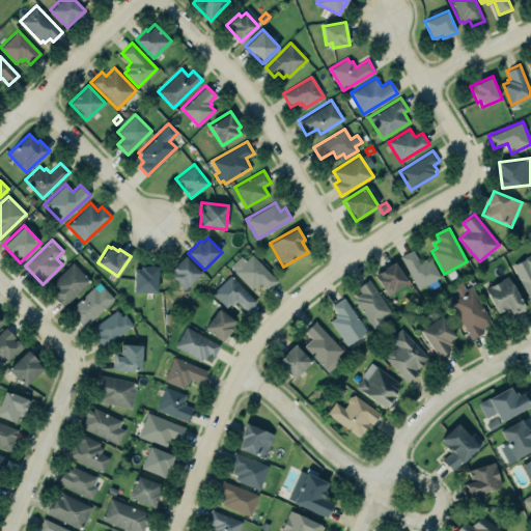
[(399,256),(417,289),(441,277),(430,259),(426,261),(424,259),(419,262),(412,250),(399,256)]
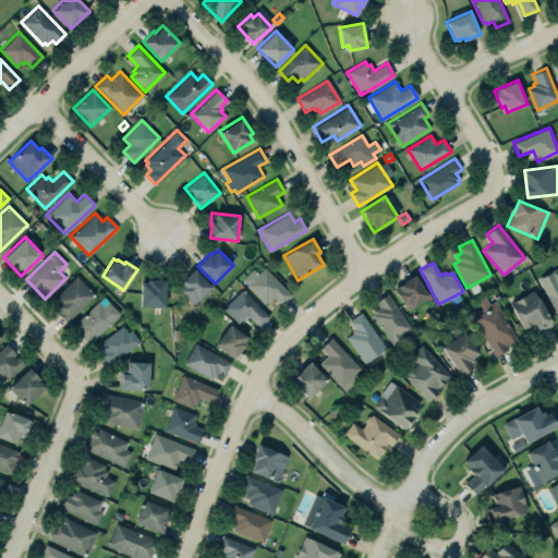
[(241,279),(246,284),(245,286),(263,304),(266,301),(268,303),(274,298),(281,305),(292,294),(264,266),(257,273),(253,268),(241,279)]
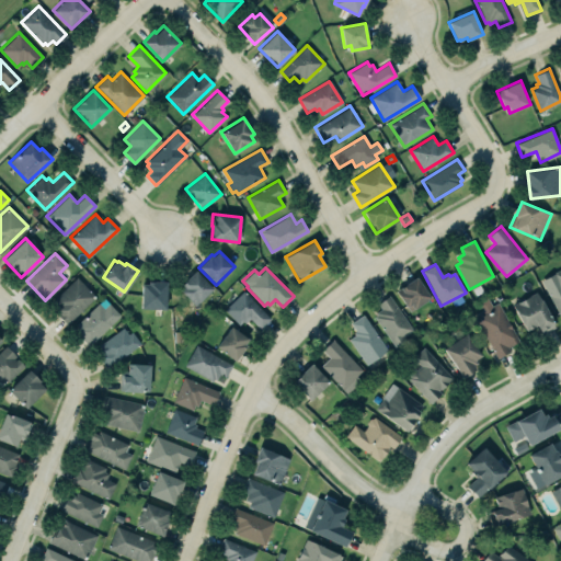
[(560,267),(560,317),(547,292),(559,285),(552,273),(560,267)]
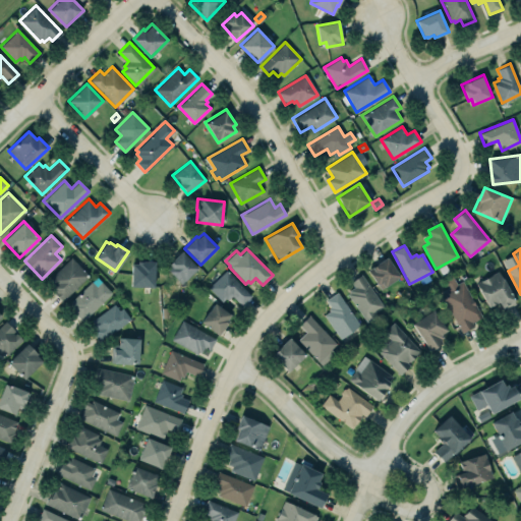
[(182,250),(197,268),(180,284),(165,267),(182,250)]
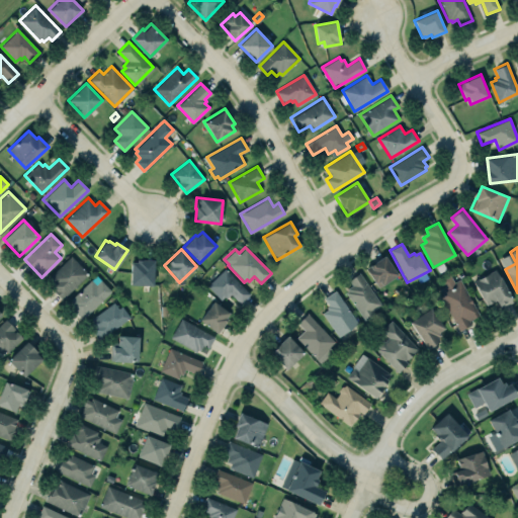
[(71,256),(88,274),(62,299),(52,290),(54,288),(51,285),(54,281),(50,277),(71,256)]
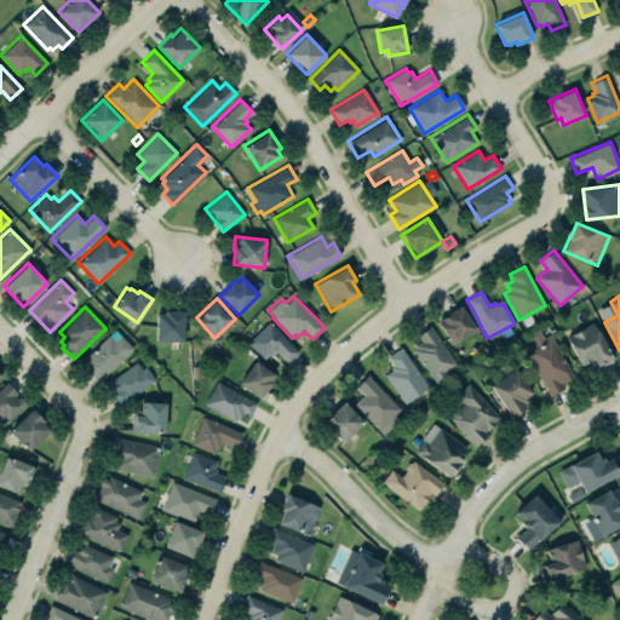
[(460,306),(476,328),(452,344),(437,322),(460,306)]
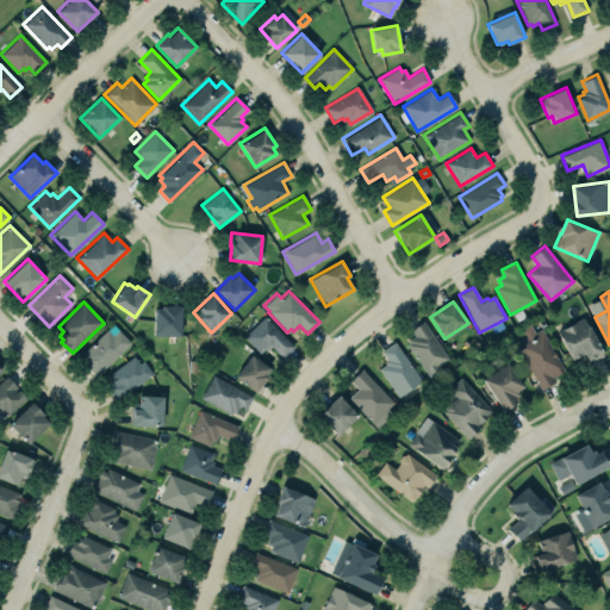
[(182,306),(180,336),(153,335),(155,307),(161,309),(161,305),(182,306)]
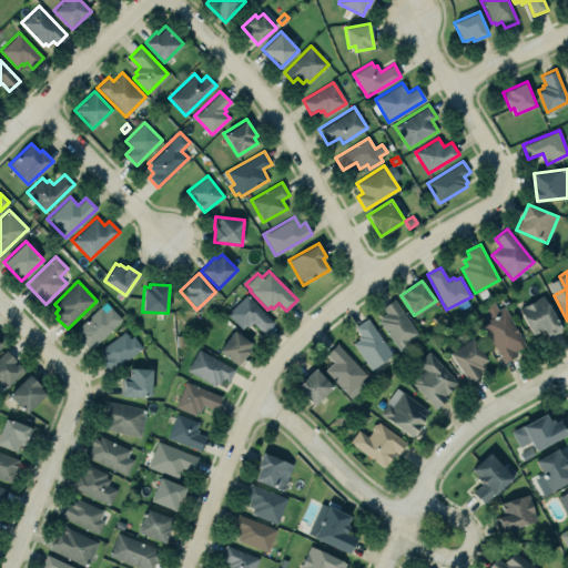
[(226,313),(242,328),(245,325),(247,327),(253,322),(263,333),(274,322),(246,294),(226,313)]
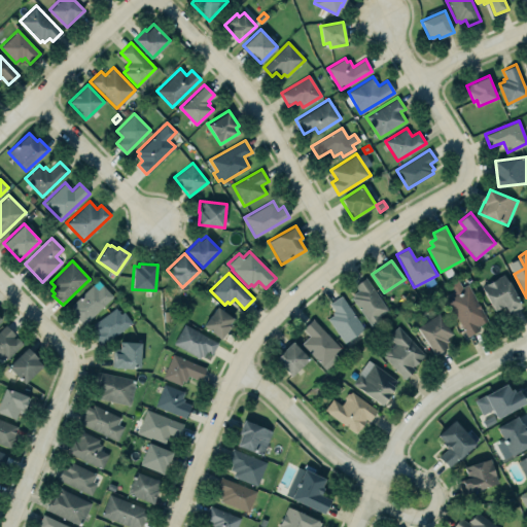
[(504,274),(522,307),(510,313),(504,305),(494,311),(481,287),(504,274)]
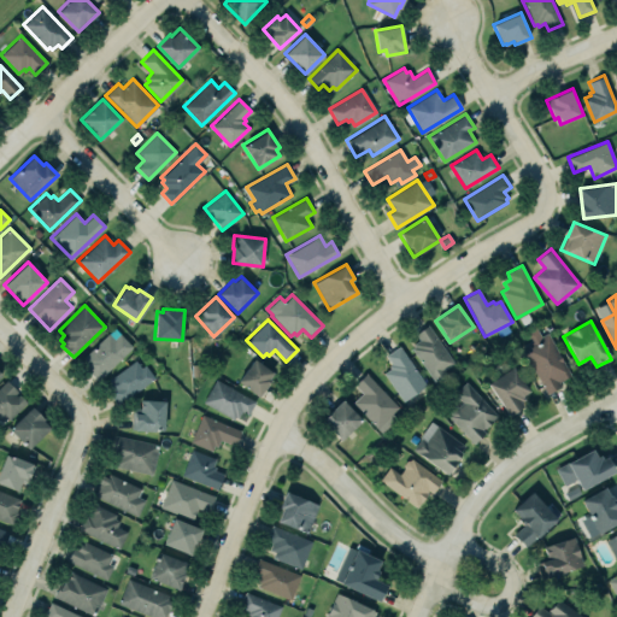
[(427,324),(453,363),(442,370),(445,374),(434,382),(411,348),(415,346),(412,344),(418,340),(415,333),(427,324)]
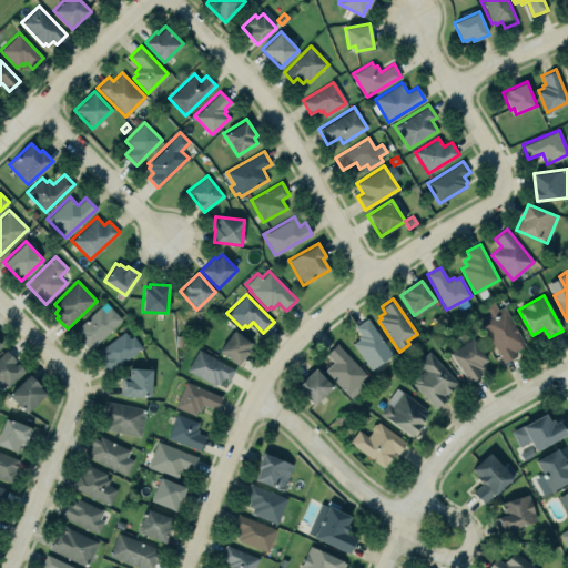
[(104,301),(122,318),(90,351),(74,336),(78,333),(74,331),(104,301)]
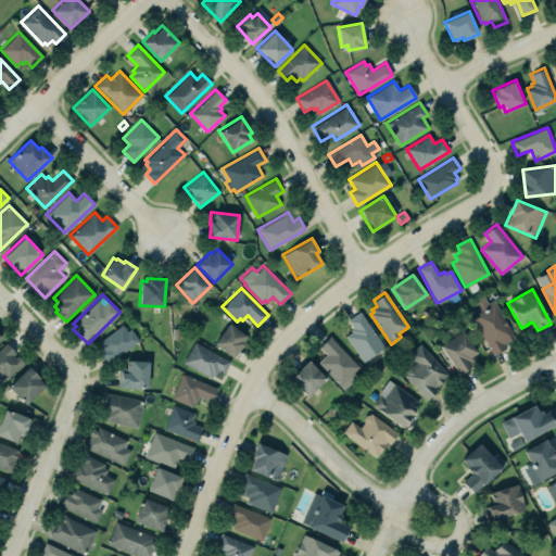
[(487,303),(482,295),(474,300),(478,308),(469,313),(493,355),(506,348),(504,344),(515,338),(493,300),(487,303)]
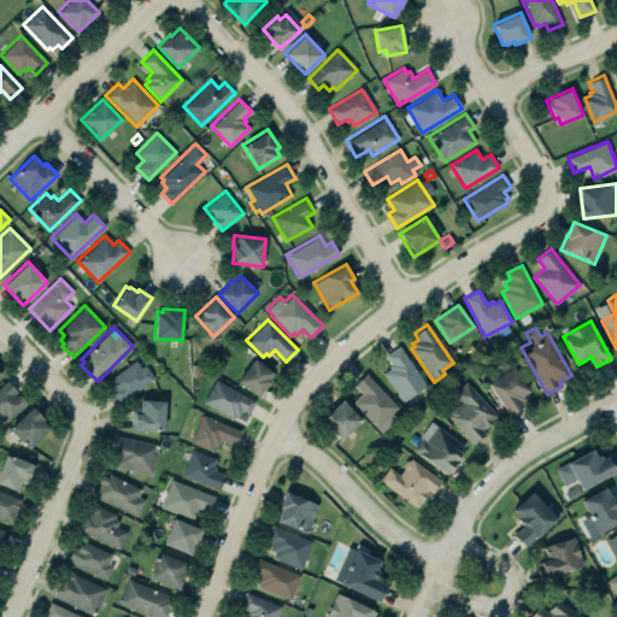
[(392,364),(389,366),(391,369),(383,374),(398,394),(400,393),(404,399),(424,385),(399,347),(387,356),(392,364)]
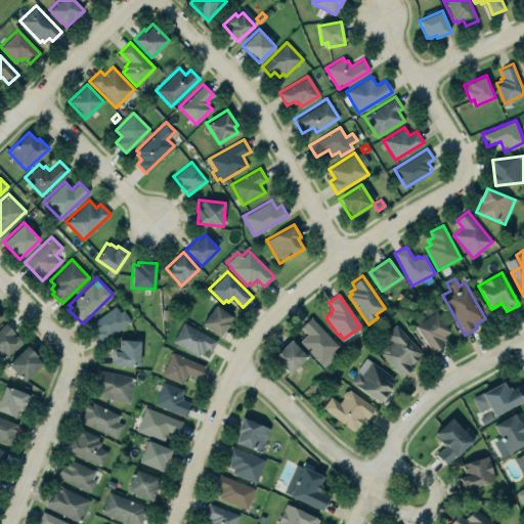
[(202,323),(216,304),(232,316),(228,321),(230,322),(220,337),(202,323)]
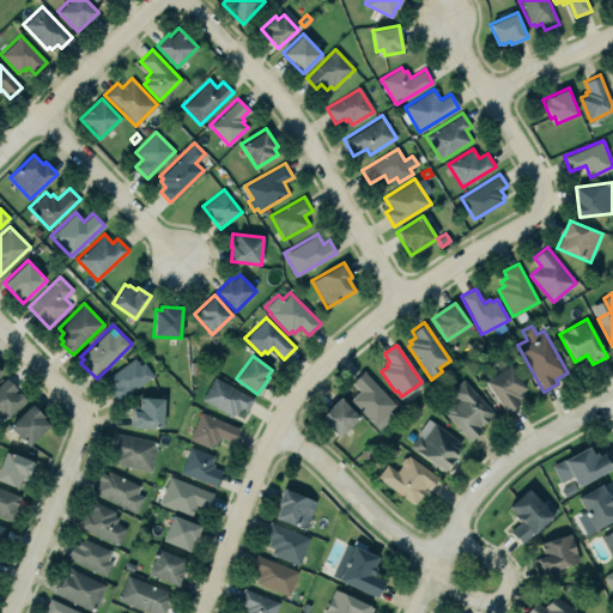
[(113,388),(108,392),(115,401),(152,375),(144,363),(139,365),(134,358),(105,378),(113,388)]
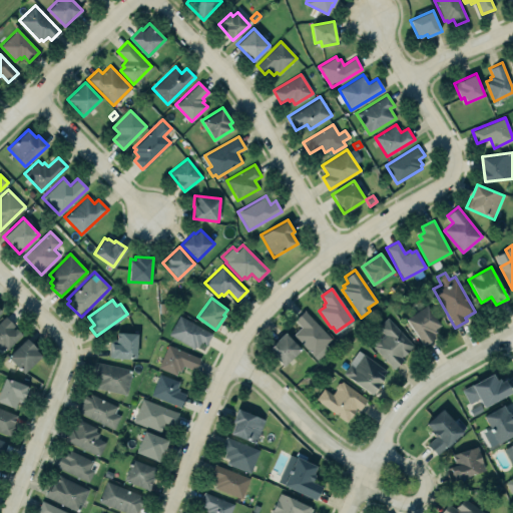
[(406,319),(427,304),(441,325),(435,329),(437,332),(434,334),(436,337),(424,345),(406,319)]
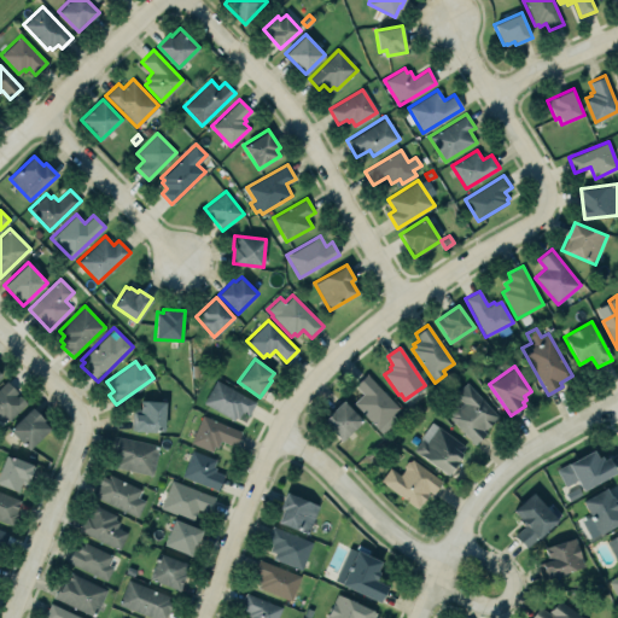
[(366,373),(398,407),(392,414),(397,419),(382,433),(353,403),(362,394),(355,385),(366,373)]
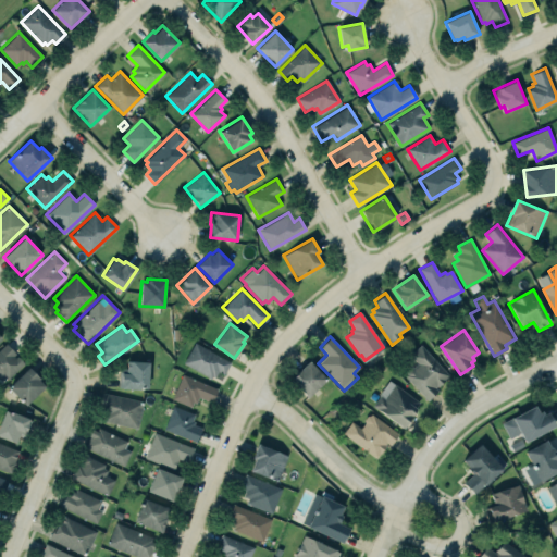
[(183,362),(195,342),(231,361),(224,374),(218,371),(214,376),(212,375),(210,378),(183,362)]
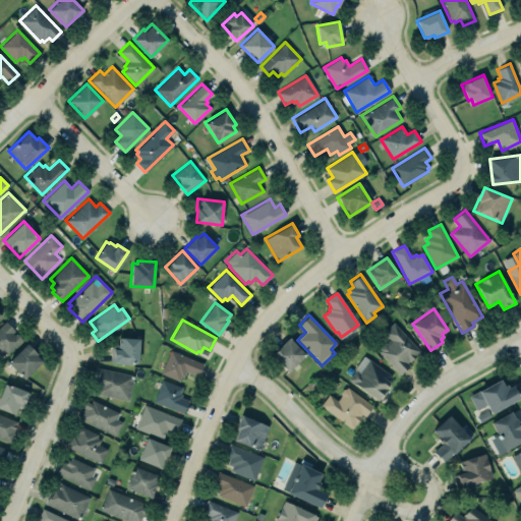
[(0,326),(5,322),(13,330),(11,332),(14,336),(16,333),(22,340),(6,355),(4,353),(0,357),(0,326)]
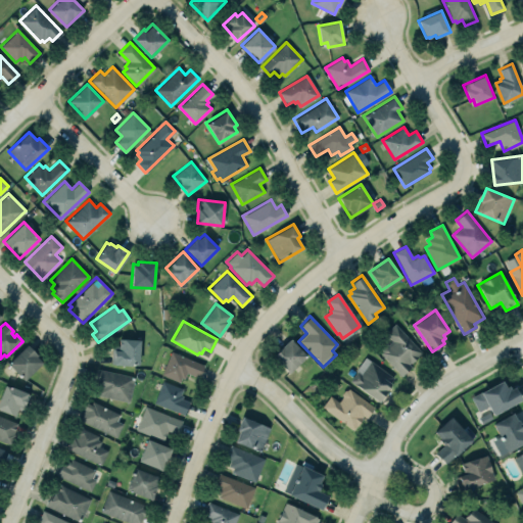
[(391,340),(385,333),(394,324),(422,352),(411,363),(410,362),(408,364),(411,367),(401,376),(379,352),(391,340)]
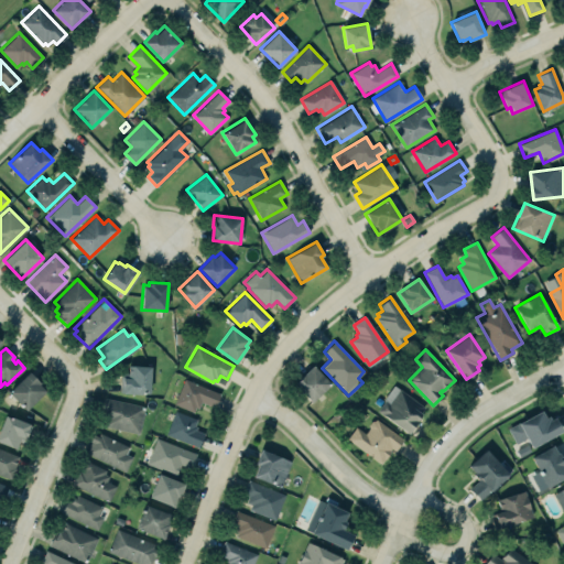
[(151,366),(150,393),(120,392),(120,376),(127,376),(128,365),(151,366)]
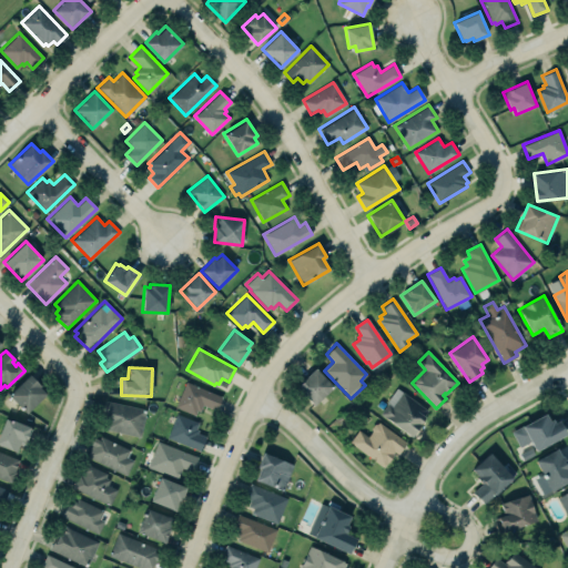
[(316,368),(334,386),(314,405),(296,386),(316,368)]
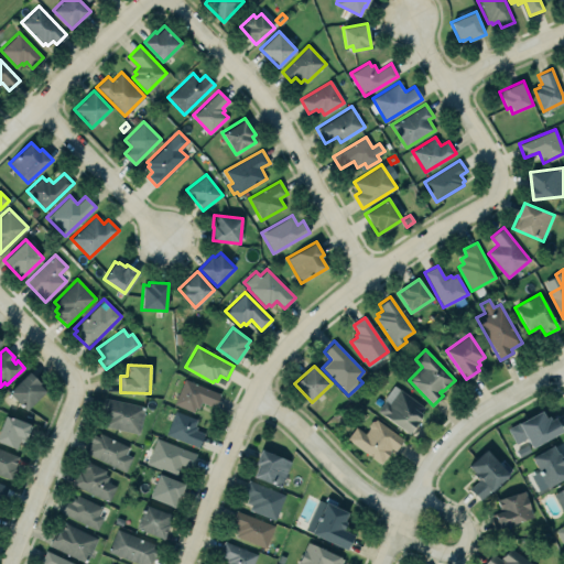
[(9,392),(30,371),(41,382),(40,384),(46,390),(26,410),(9,392)]
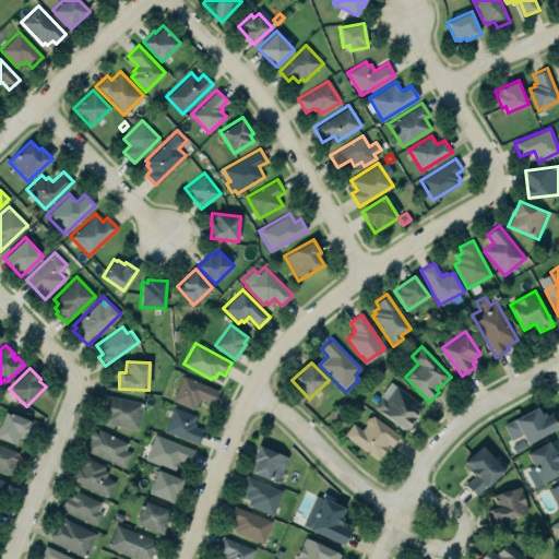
[(170,400),(181,373),(219,389),(213,404),(199,397),(197,404),(193,403),(191,408),(170,400)]
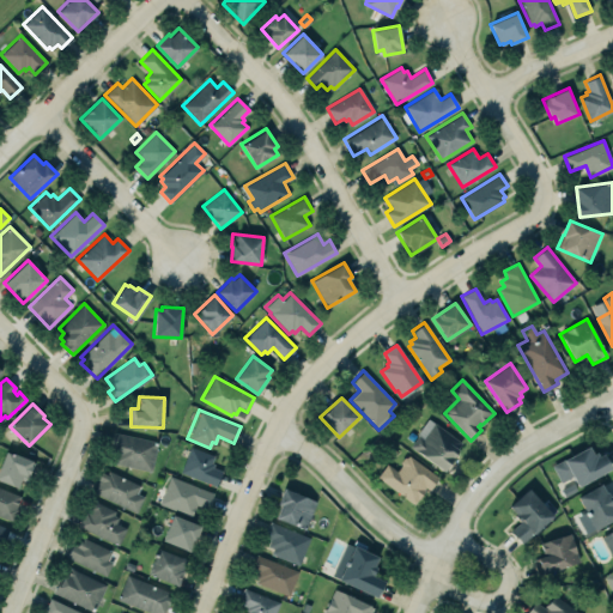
[(428,418),(416,434),(418,435),(410,447),(444,471),(463,444),(428,418)]
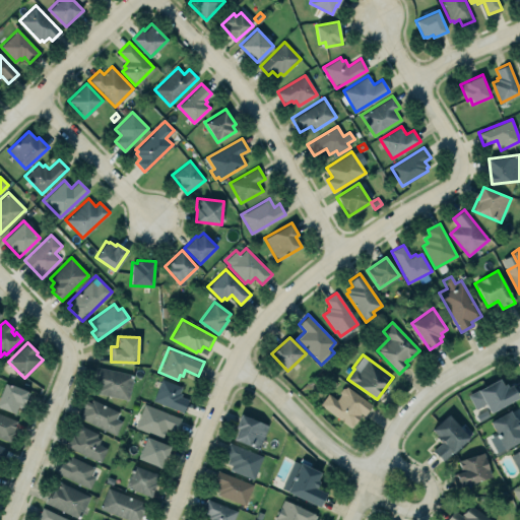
[(95,366),(90,388),(95,389),(94,392),(128,399),(133,375),(95,366)]
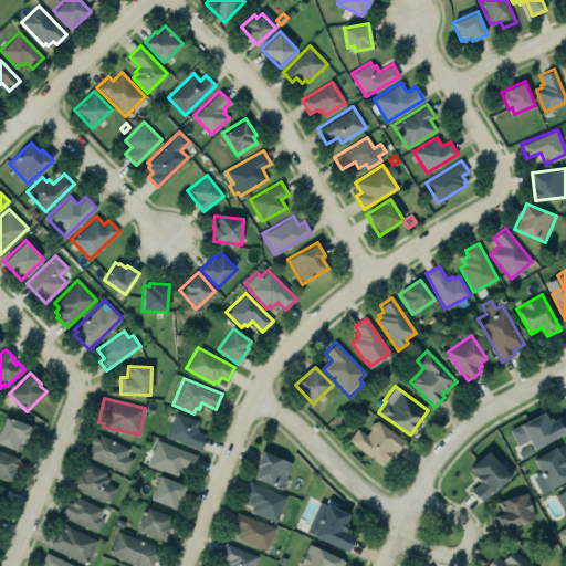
[(510,430),(544,411),(548,419),(552,417),(554,421),(558,418),(565,431),(534,449),(528,439),(517,444),(510,430)]
